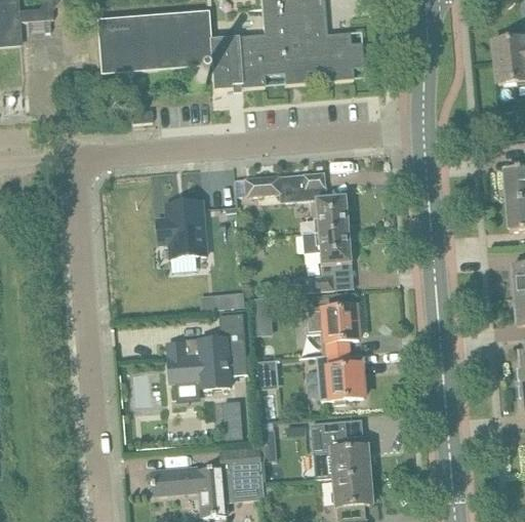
[(0,0),(0,45),(21,44),(18,23),(52,19),(51,10),(59,0),(45,0),(38,9),(17,11),(16,0),(0,0)]
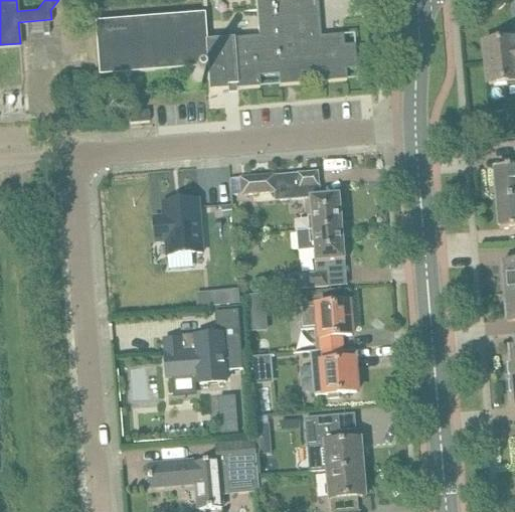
[(489,82),(509,80),(514,78),(514,40),(514,37),(485,40),(489,82)]
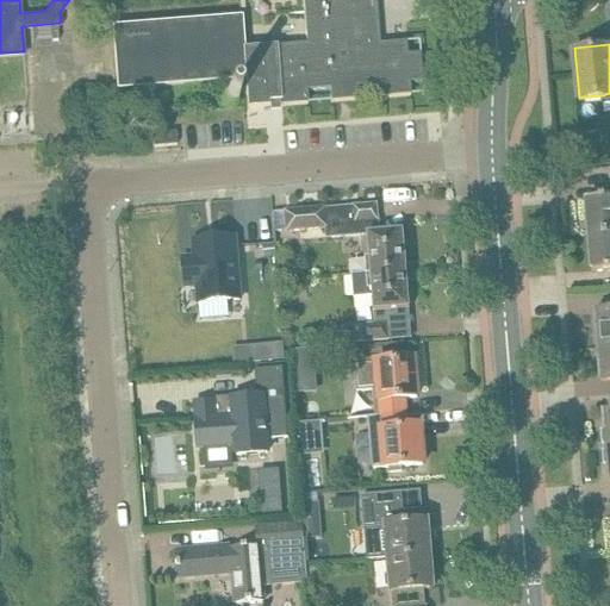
[(151,131),(153,144),(175,142),(174,129),(151,131)]
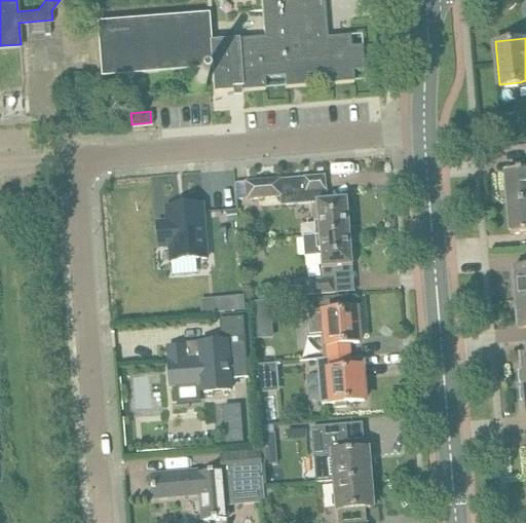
[(525,167),(505,170),(508,200),(525,198),(525,167)]
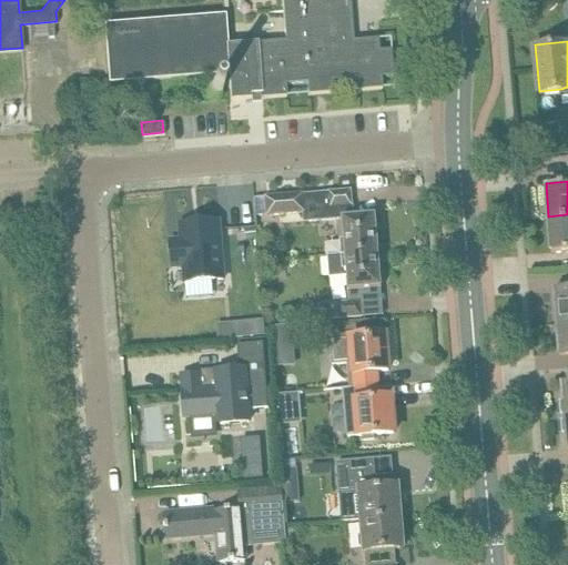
[(345,252),(378,249),(375,213),(354,214),(352,188),(265,194),(267,213),(303,210),(303,219),(342,215),(345,252)]
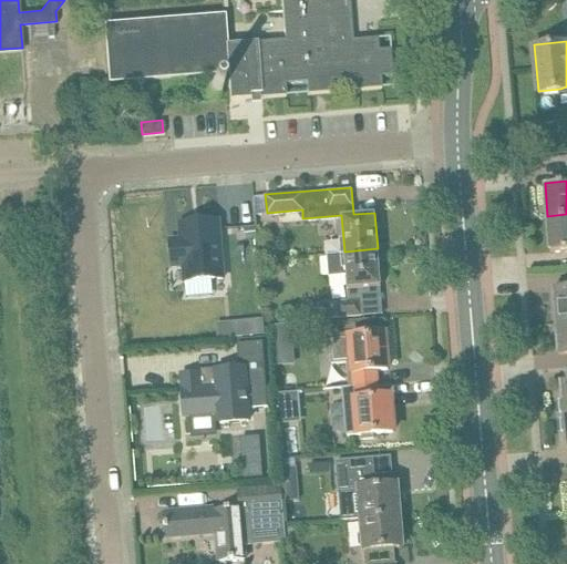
[(566,214),(547,216),(550,250),(566,248),(566,214)]
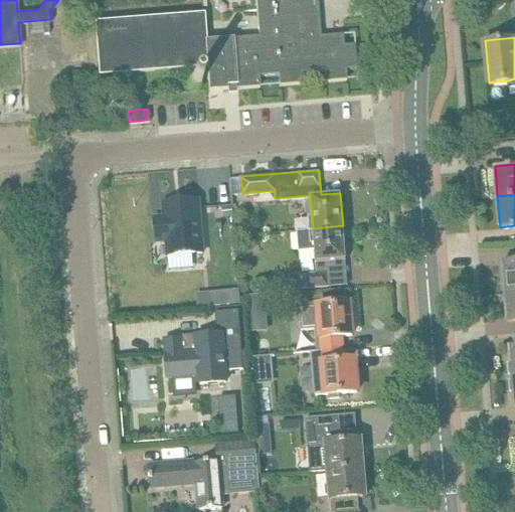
[(165,215),(155,216),(157,240),(167,239),(168,253),(203,250),(199,198),(164,201),(165,215)]
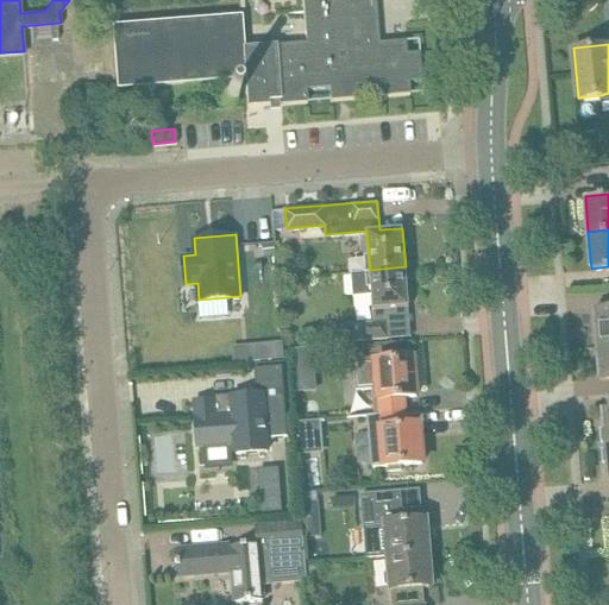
[(272,240),(262,241),(263,253),(274,252),(272,240)]
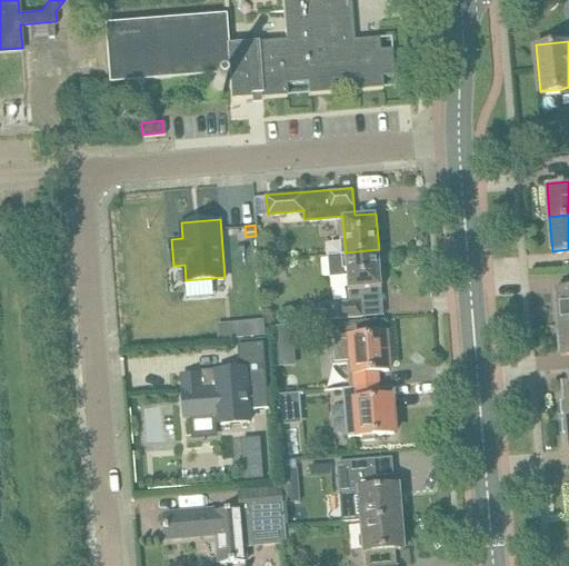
[(332,271),(348,270),(350,300),(320,303),(322,318),(362,315),(360,287),(381,286),(379,249),(346,252),(331,254),(332,271)]
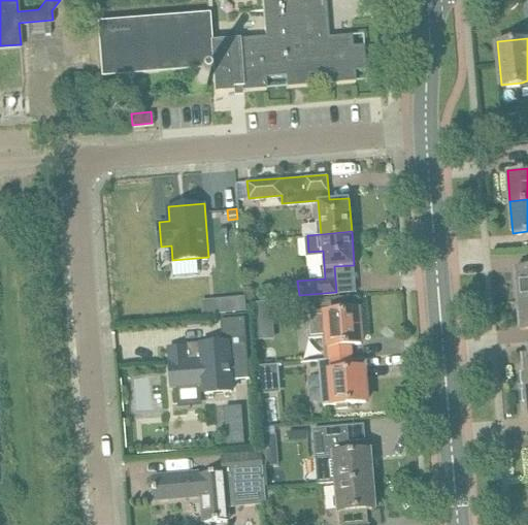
[(527,267),(516,269),(516,270),(520,270),(521,281),(517,281),(518,299),(527,298),(527,267)]
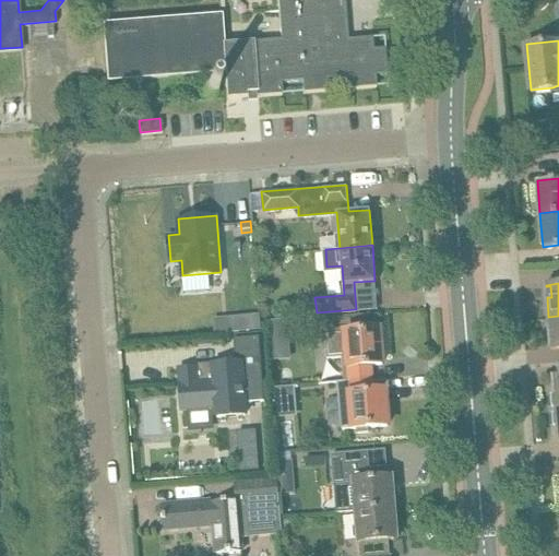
[(251,312),(232,315),(233,330),(252,328),(251,312)]
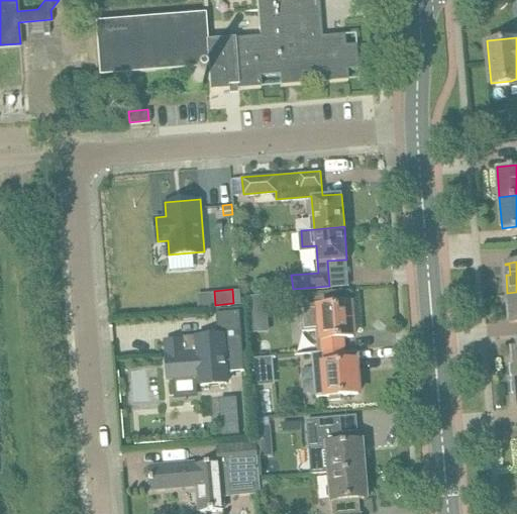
[(516,292),(507,293),(508,309),(512,309),(513,319),(509,319),(509,320),(516,319),(516,292)]
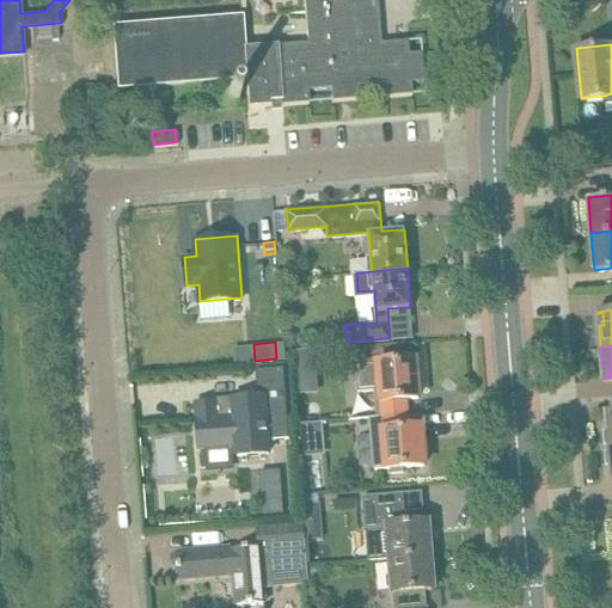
[(322,348),(298,349),(299,367),(314,366),(323,366),(322,348)]
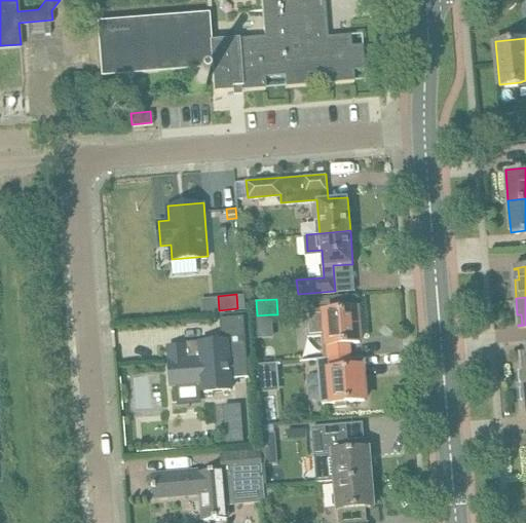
[(357,308),(325,310),(308,312),(310,333),(327,332),(329,356),(349,353),(348,341),(360,340),(357,308)]
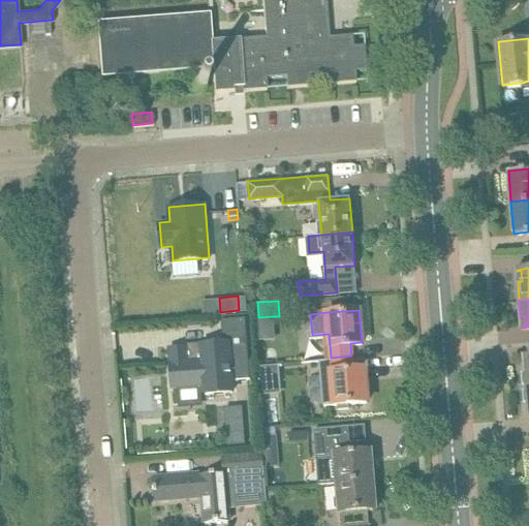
[(227,342),(222,342),(201,344),(201,346),(186,347),(186,346),(169,347),(170,361),(169,362),(172,385),(205,383),(206,392),(230,390),(227,342)]
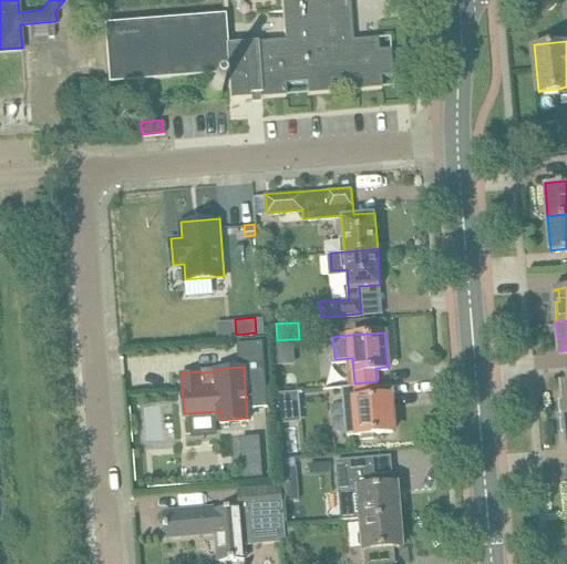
[(377,381),(354,383),(343,385),(344,398),(356,398),(359,432),(362,432),(362,437),(373,436),(372,431),(393,430),(390,395),(378,396),(377,381)]
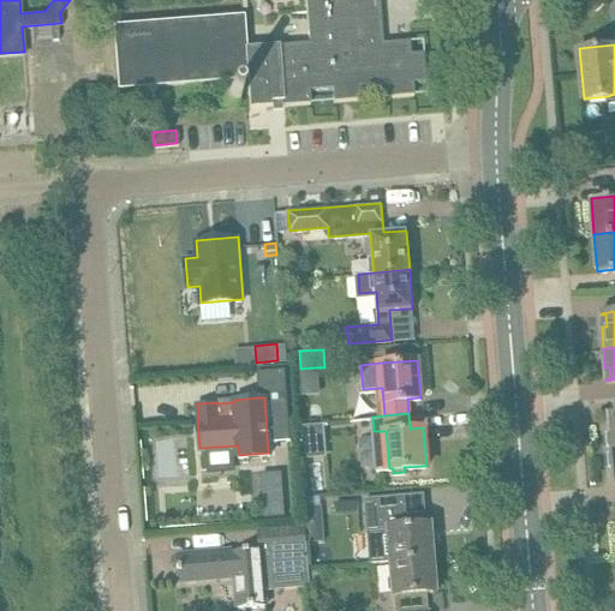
[(323,420),(299,423),(299,433),(323,431),(323,420)]
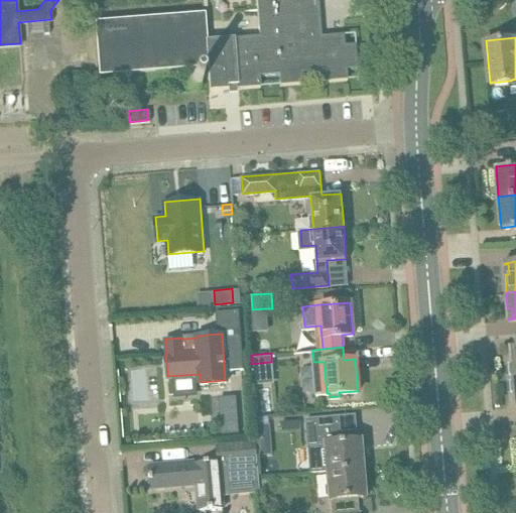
[(235,394),(219,395),(222,431),(238,430),(235,394)]
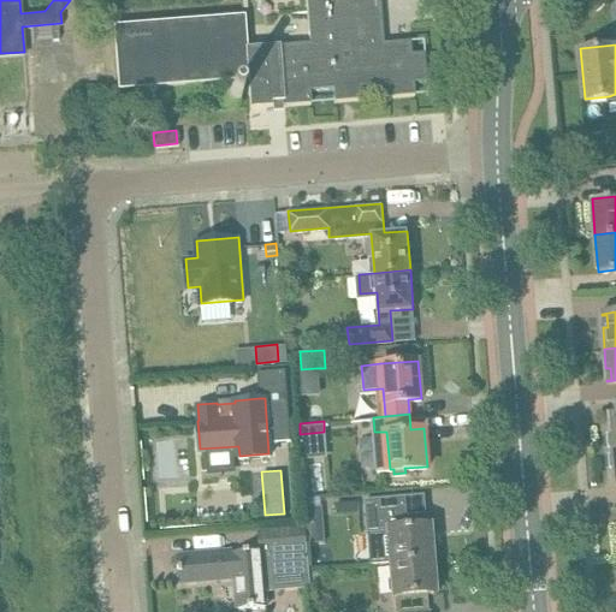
[(321,503),(308,503),(308,518),(323,517),(321,503)]
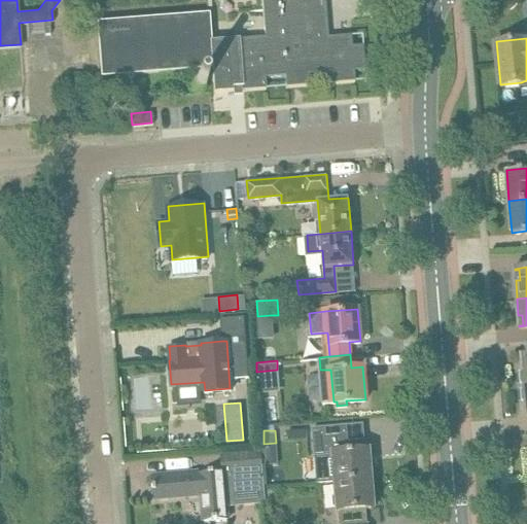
[(334,481),(372,478),(370,448),(331,452),(334,481)]
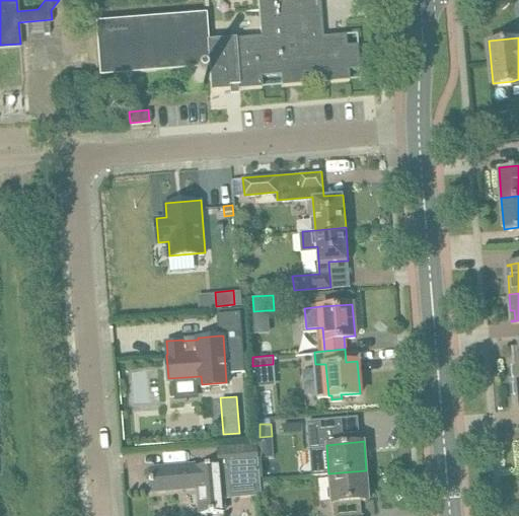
[(228,497),(225,461),(150,467),(152,489),(199,485),(201,512),(223,510),(222,503),(224,503),(223,498),(228,497)]
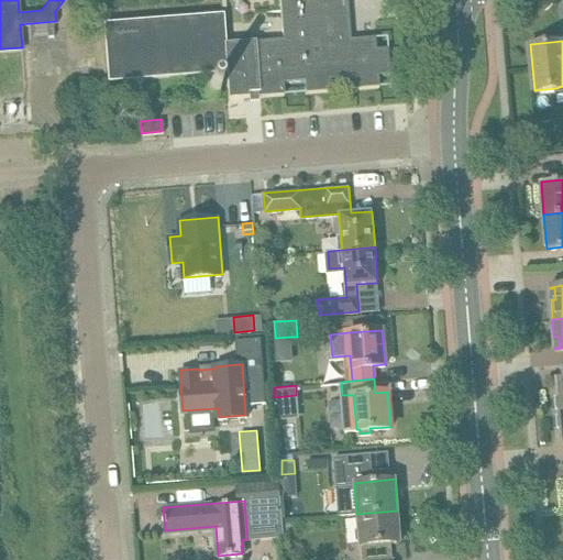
[(397,511),(356,514),(360,559),(390,559),(389,541),(399,540),(397,511)]
